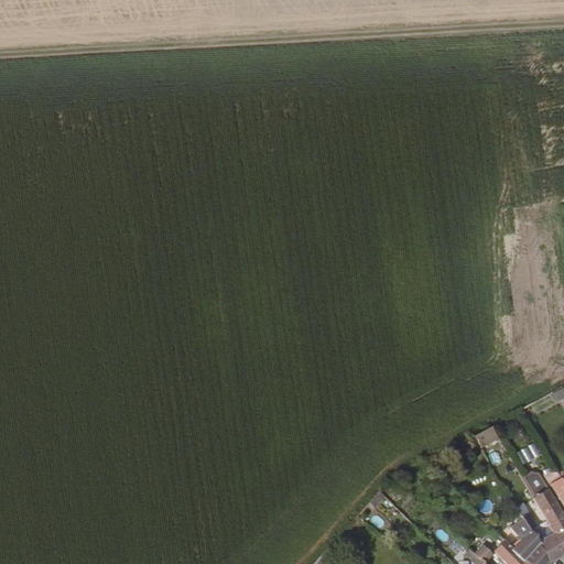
[(563,386),(550,393),(555,402),(563,398),(563,386)]
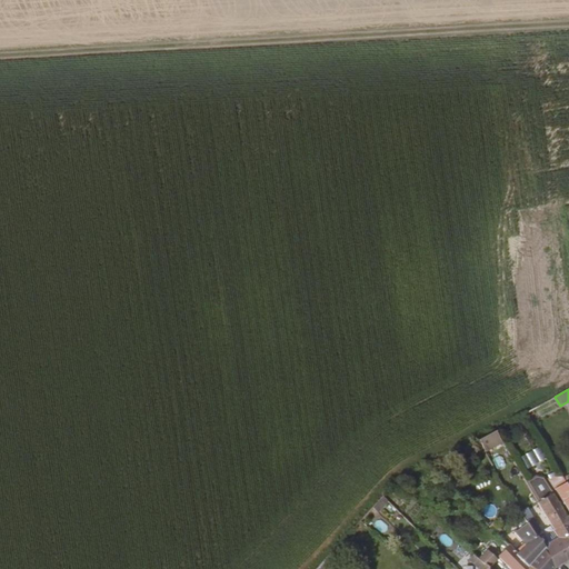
[(476,440),(482,453),(500,443),(492,430),(476,440)]
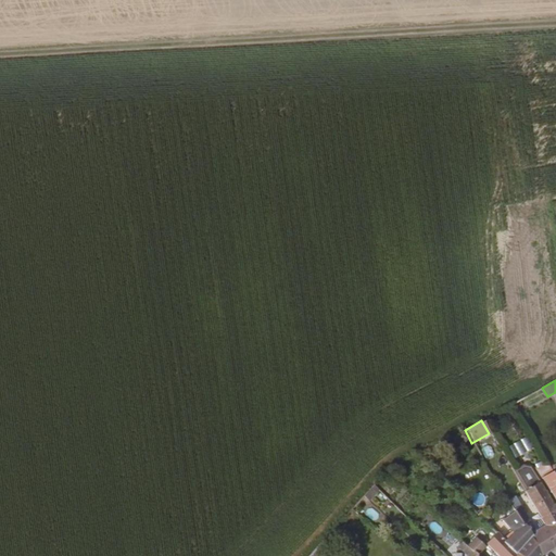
[(523,437),(505,447),(513,459),(531,449),(523,437)]
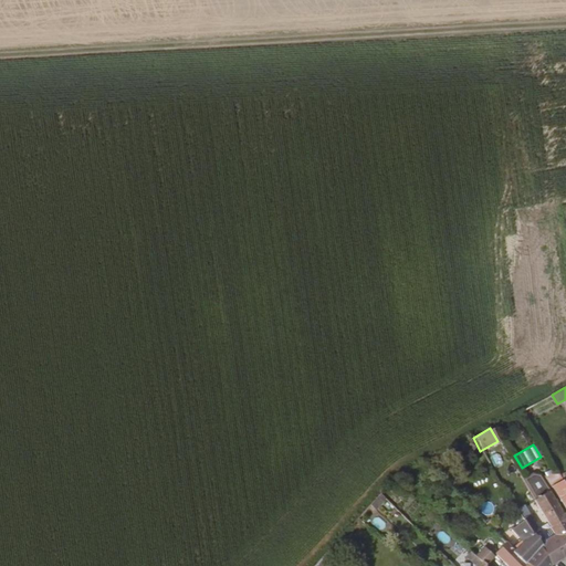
[(494,467),(503,463),(498,452),(490,457),(494,467)]
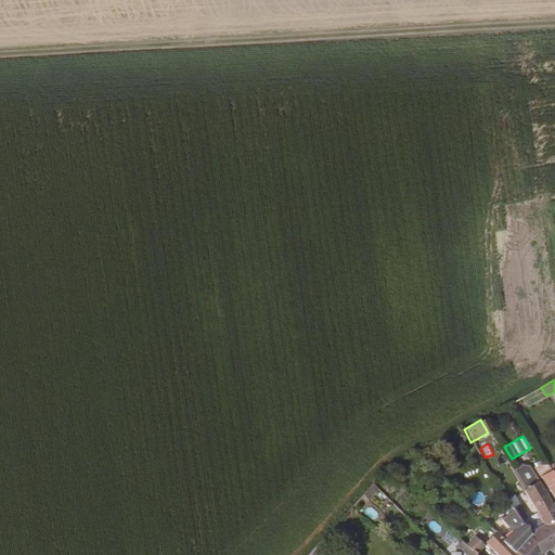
[(534,466),(537,473),(549,469),(545,462),(534,466)]
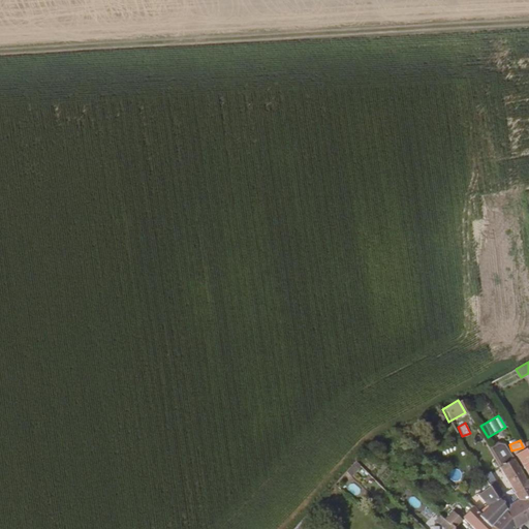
[(521,500),(528,514),(528,459),(522,447),(511,454),(528,476),(528,488),(526,491),(515,469),(516,469),(508,453),(501,452),(492,456),(518,499),(521,500)]
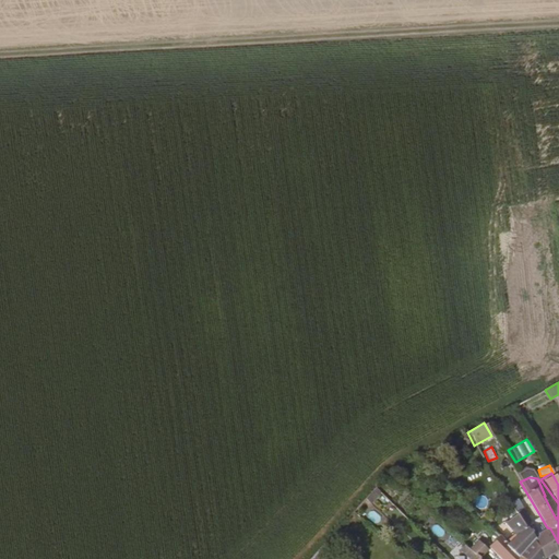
[(378,489),(367,500),(372,506),(383,495),(378,489)]
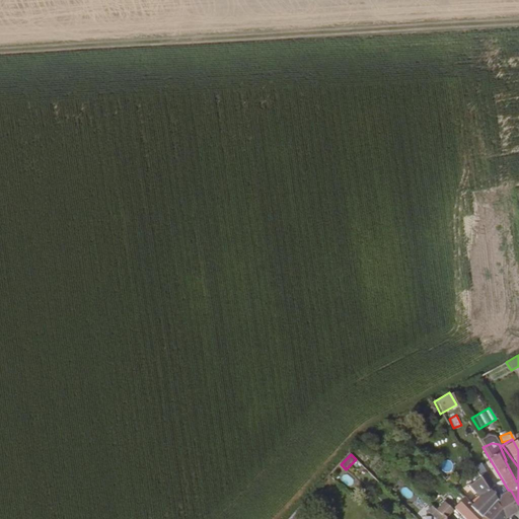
[(479,463),(472,467),(480,480),(488,475),(479,463)]
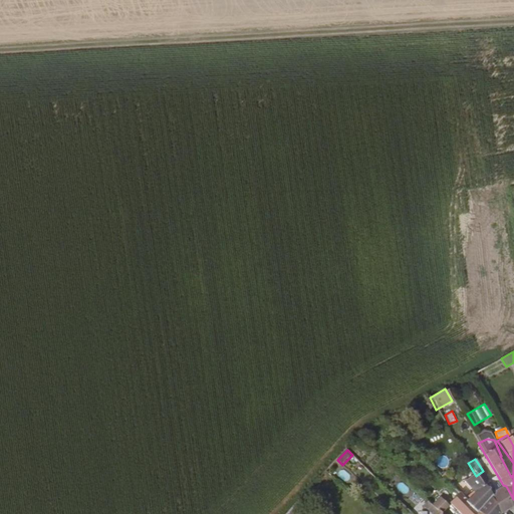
[(477,480),(499,513),(500,513),(513,506),(513,499),(506,486),(503,485),(492,491),(483,476),(477,480)]
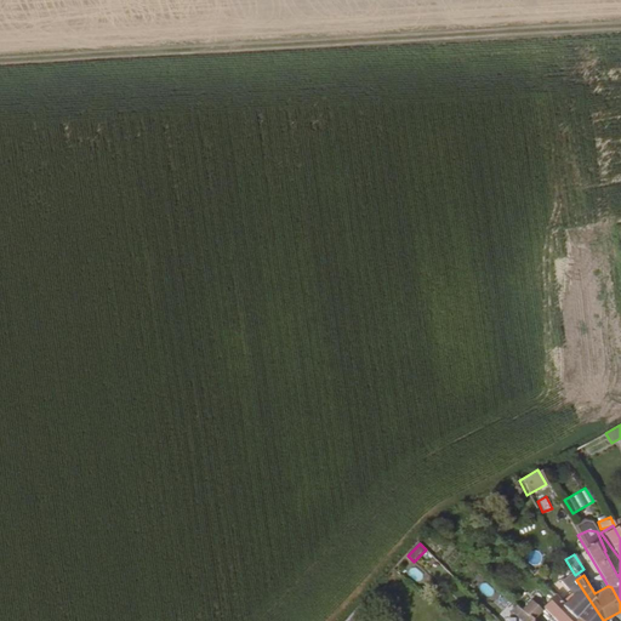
[(571,616),(575,620),(603,620),(576,580),(571,582),(575,588),(569,594),(579,608),(571,616)]
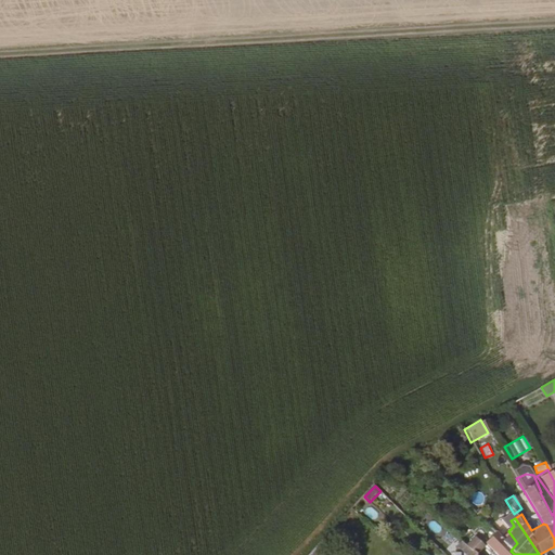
[(436,534),(440,529),(431,520),(427,526),(436,534)]
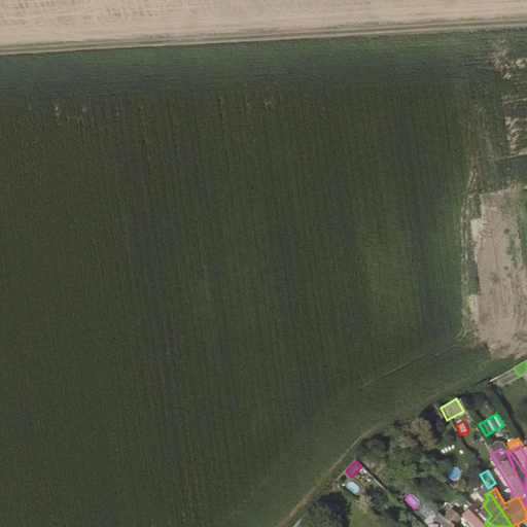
[(488,526),(485,523),(469,506),(459,496),(450,505),(470,526),(488,526)]
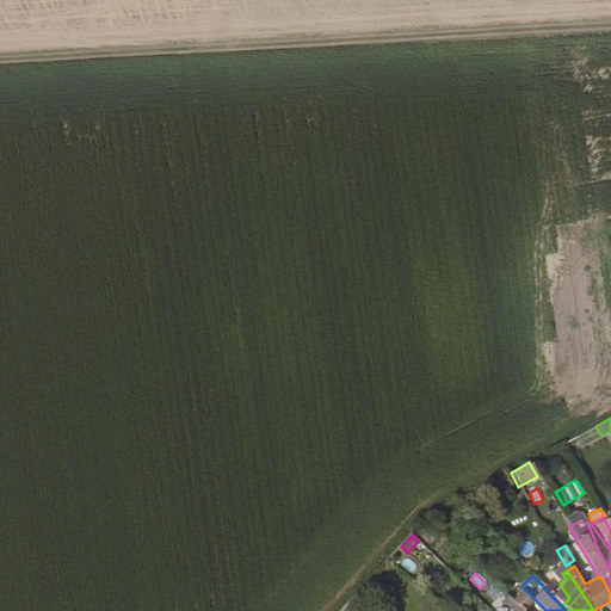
[(510,602),(516,606),(519,610),(520,610),(529,603),(519,592),(510,602)]
